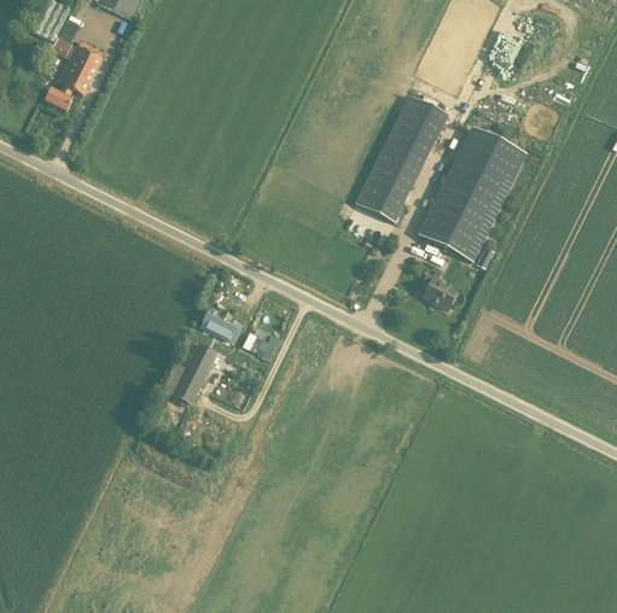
[(45,0),(33,25),(54,36),(70,5),(62,0),(45,0)]
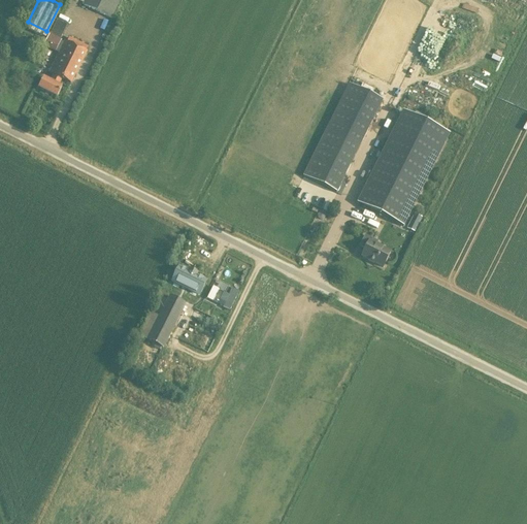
[(111,15),(119,0),(84,0),(84,1),(111,15)]
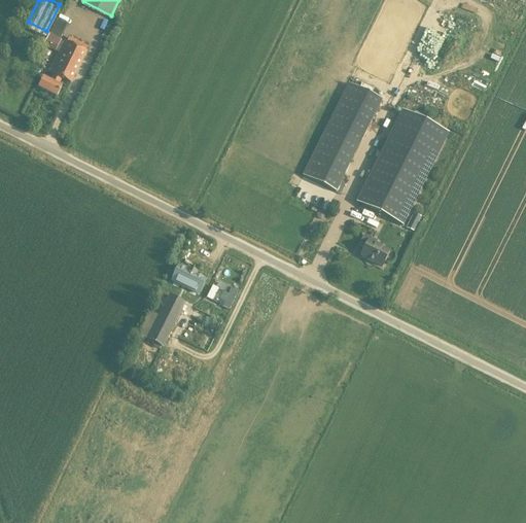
[(44,42),(57,48),(62,36),(61,36),(68,21),(58,15),(44,42)]
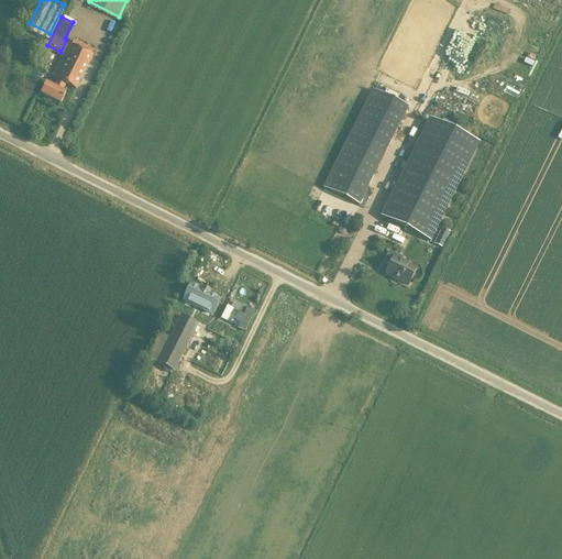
[(77,86),(94,53),(69,40),(53,74),(77,86)]
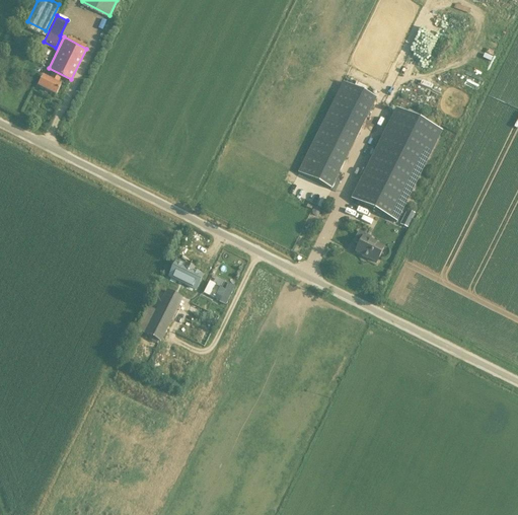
[(57,93),(62,83),(44,73),(38,84),(57,93)]
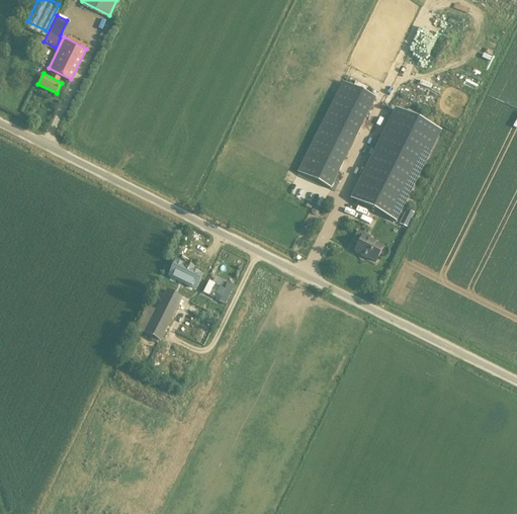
[(298,169),(331,186),(376,95),(343,79),(298,169)]
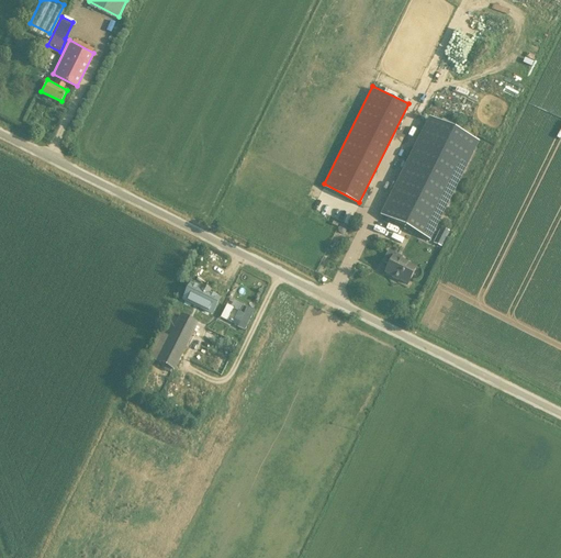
[(381,213),(430,237),(479,140),(430,114),(381,213)]
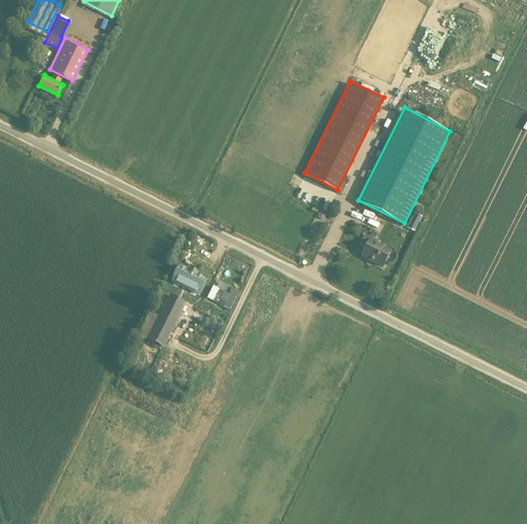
[(416,210),(408,225),(416,229),(423,214),(416,210)]
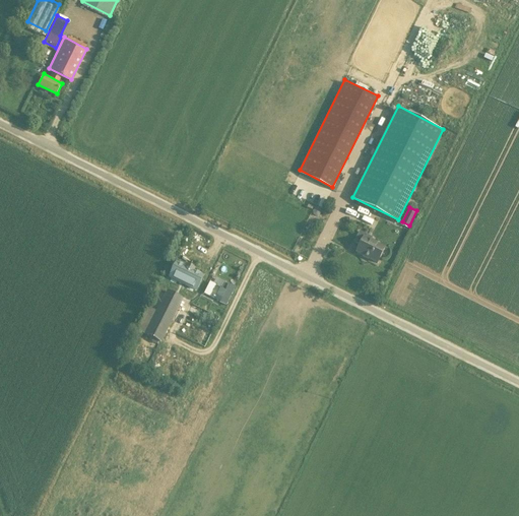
[(384,243),(371,237),(373,233),(360,227),(354,237),(361,240),(357,247),(358,248),(378,257),(378,258),(385,243),(384,243)]
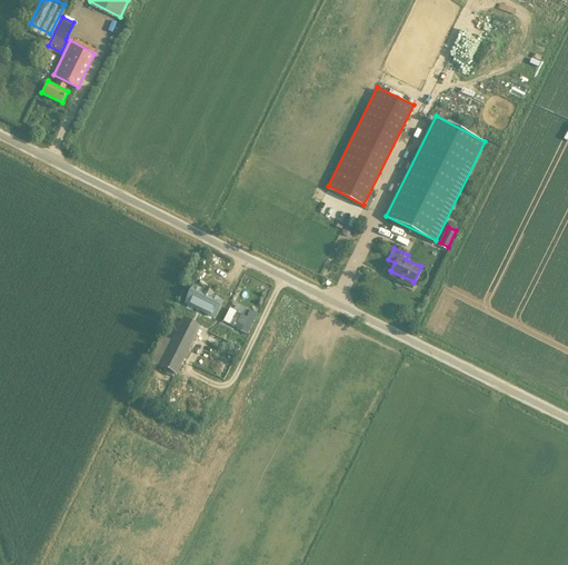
[(186,300),(215,315),(216,310),(217,311),(221,303),(220,303),(222,298),(212,294),(212,293),(205,288),(203,289),(193,284),(186,300)]
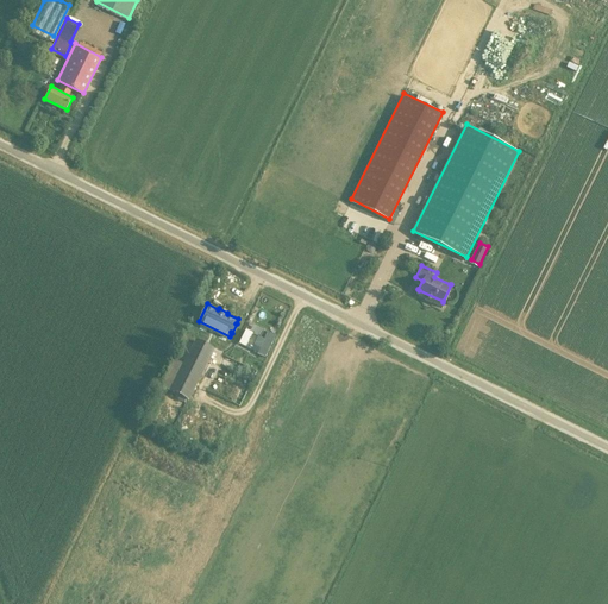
[(269,329),(265,335),(246,326),(239,340),(267,353),(274,340),(276,333),(269,329)]
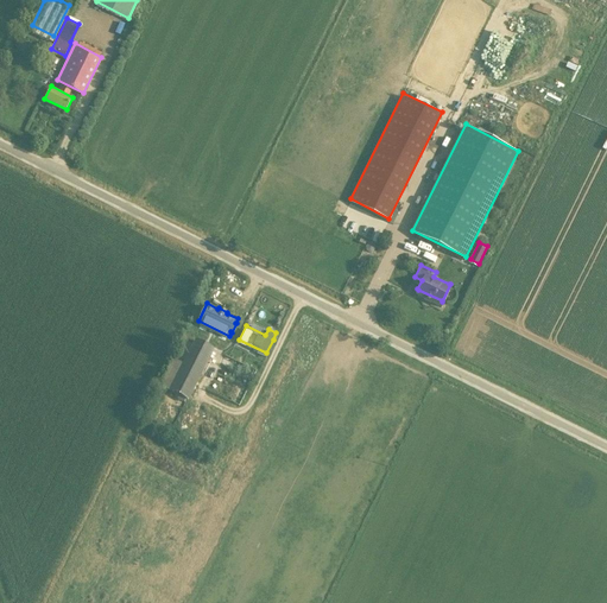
[(189,398),(215,347),(196,336),(170,387),(171,388),(170,388),(189,398)]
